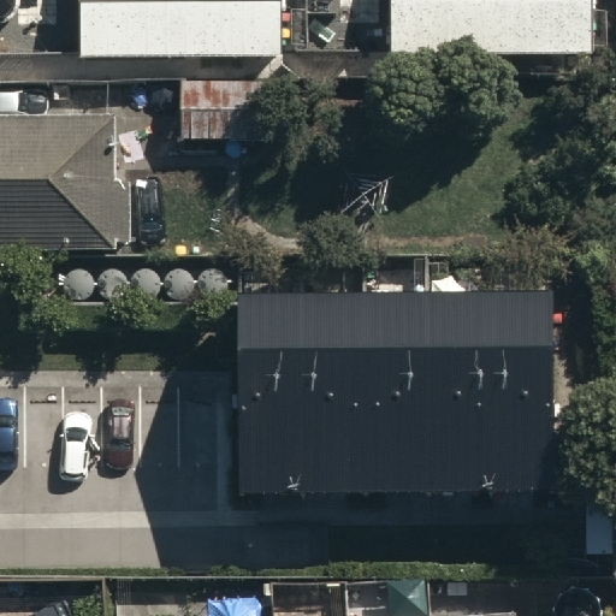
[(280,0),(78,0),(80,58),(282,57),(280,0)]
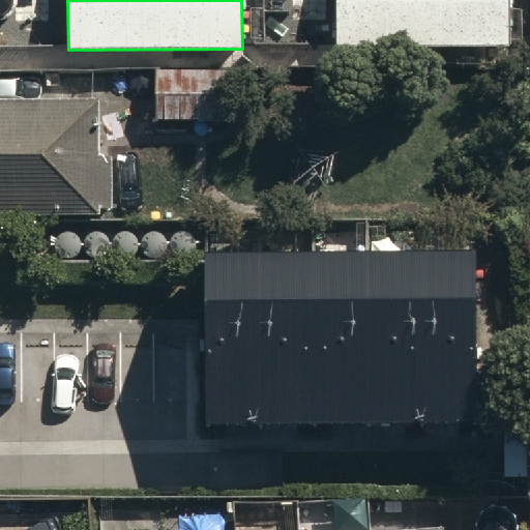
[(510,0),(336,0),(337,48),(511,47),(510,0)]
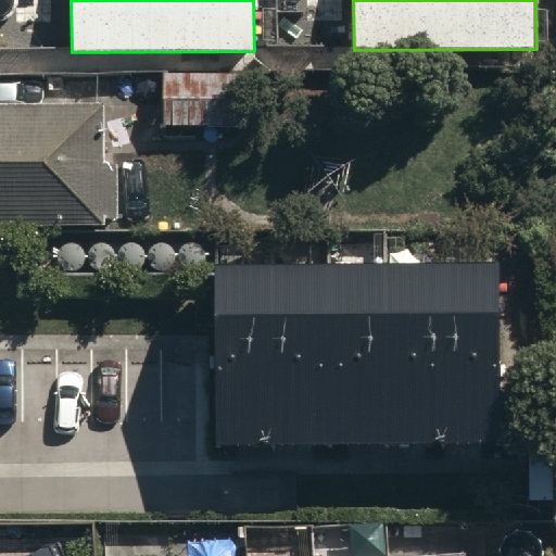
[(169,83),(169,139),(236,140),(237,84),(169,83)]
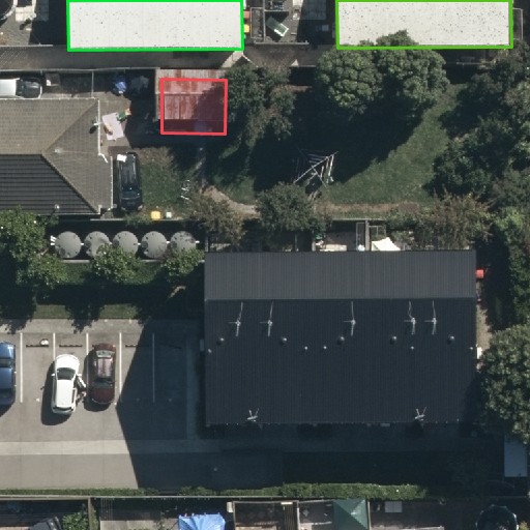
[(104,112),(0,112),(0,230),(116,230),(116,162),(104,162),(104,112)]
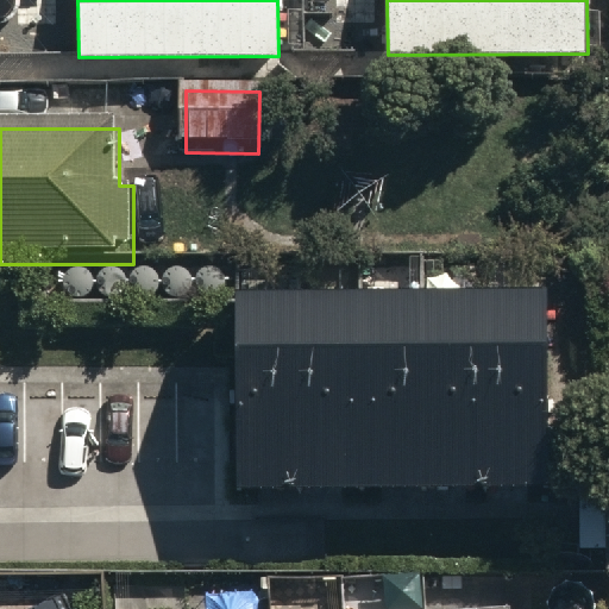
[(559,326),(246,325),(245,518),(558,520),(559,326)]
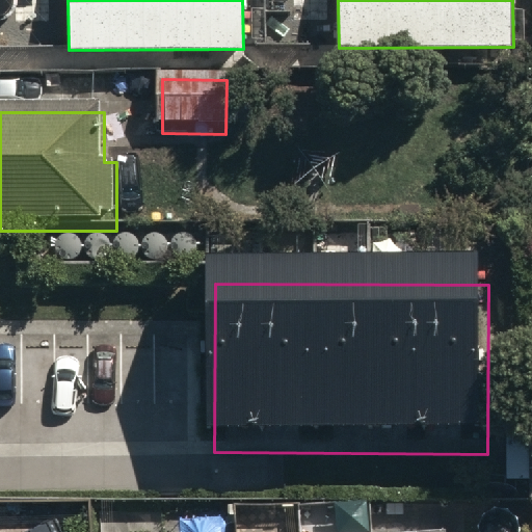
[(467,531),(466,513),(300,526),(300,531),(467,531)]
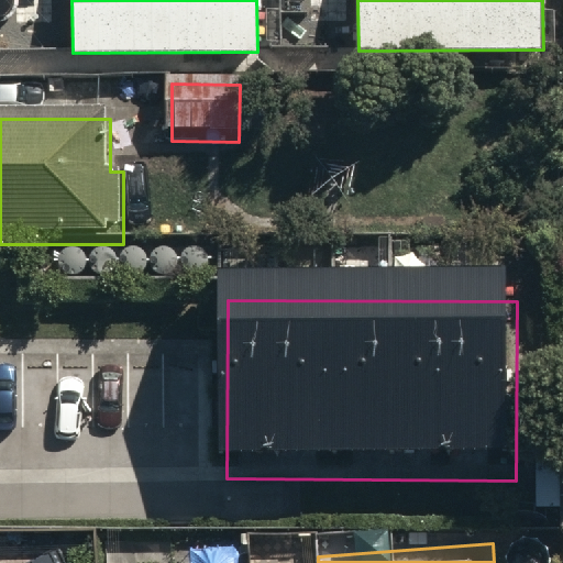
All buildings are outlined.
